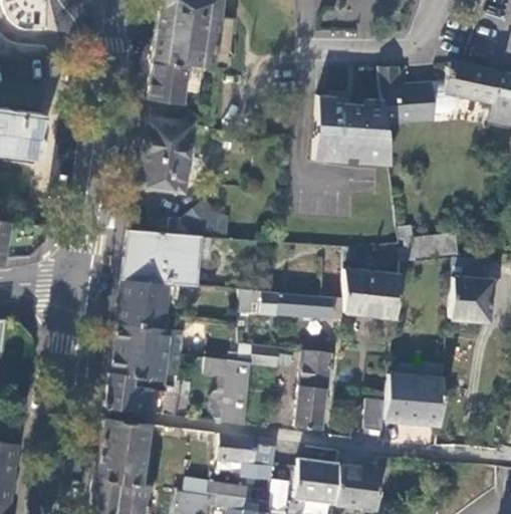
[(152,58),(188,64),(212,67),(212,66),(227,68),(233,18),(218,16),(220,0),(159,0),(158,14),(152,58)]
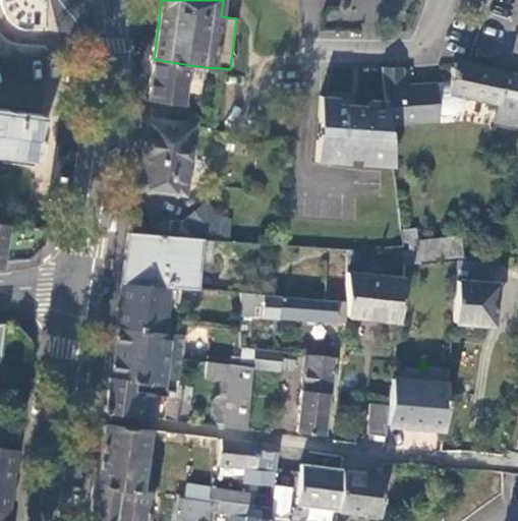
[(150,85),(148,99),(184,104),(190,65),(154,59),(150,85)]
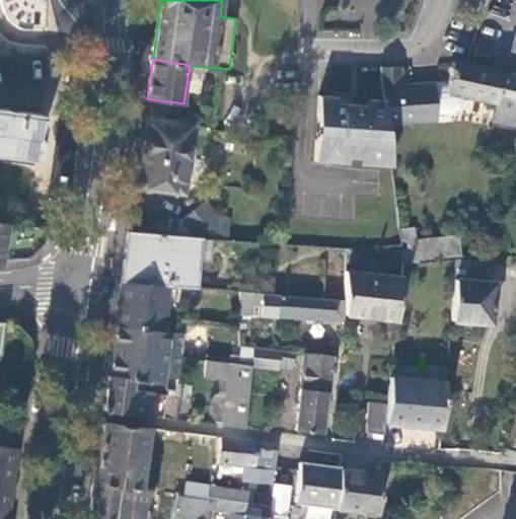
[(449,81),(436,81),(436,87),(403,88),(400,67),(379,65),(384,105),(386,121),(454,113),(457,109),(460,106),(462,102),(463,100),(464,95),(496,102),(492,122),(515,127),(515,75),(452,63),(449,81)]
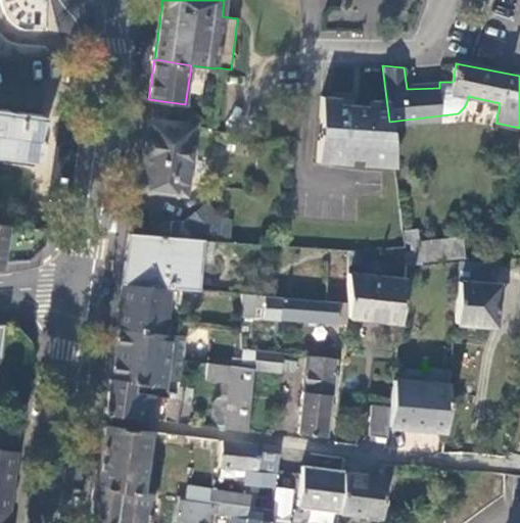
[(331,100),(331,96),(319,96),(317,139),(335,141),(333,101),(331,100)]
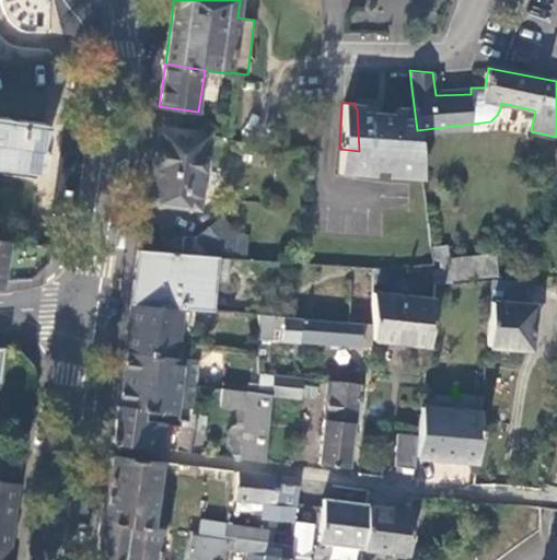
[(417,130),(415,114),(378,111),(378,103),(355,103),(355,107),(357,108),(359,151),(360,168),(402,171),(401,177),(422,177),(417,130)]
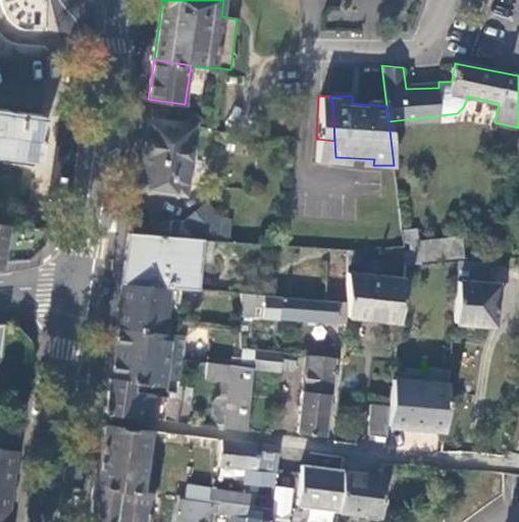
[(0,156),(37,161),(43,114),(0,108),(0,156)]
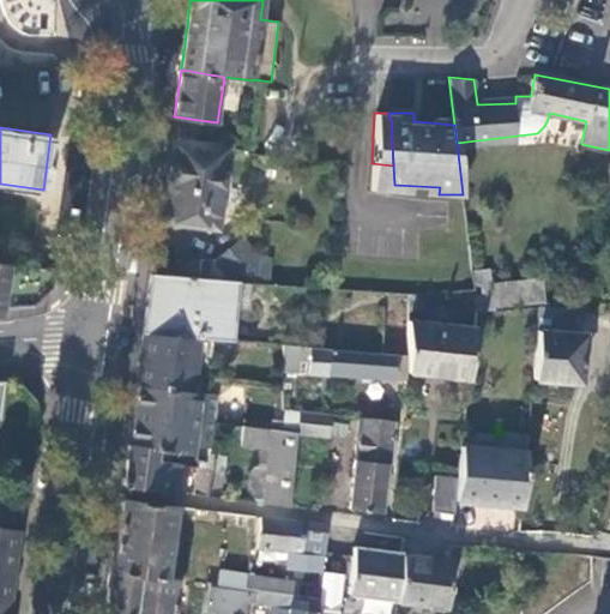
[(164,191),(159,222),(218,229),(230,148),(171,139),(164,191)]
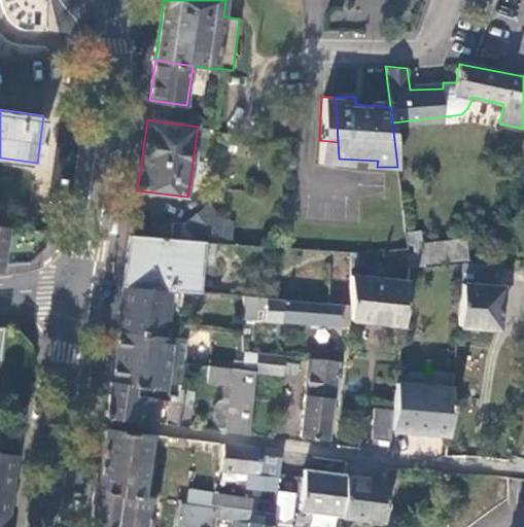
[(336,157),(339,159),(338,142),(319,140),(317,164),(336,165),(336,157)]
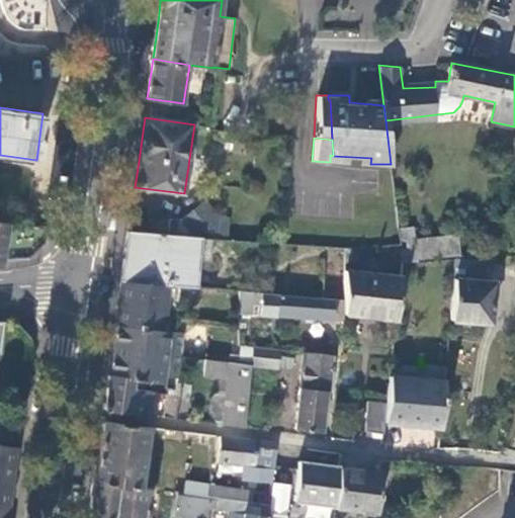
[(219,218),(203,201),(179,222),(172,221),(170,236),(201,238),(212,239),(217,240),(218,225),(219,218)]
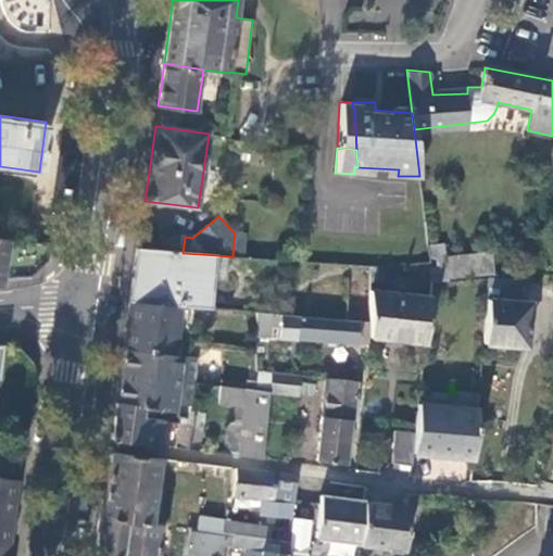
[(51,255),(52,244),(0,236),(0,285),(1,279),(29,277),(51,255)]
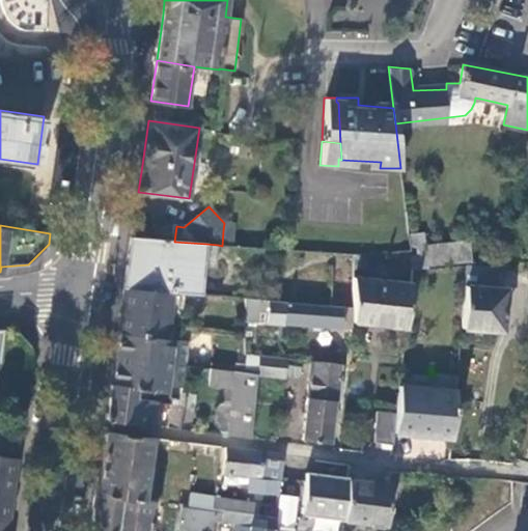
[(237,231),(223,230),(222,246),(234,247),(237,231)]
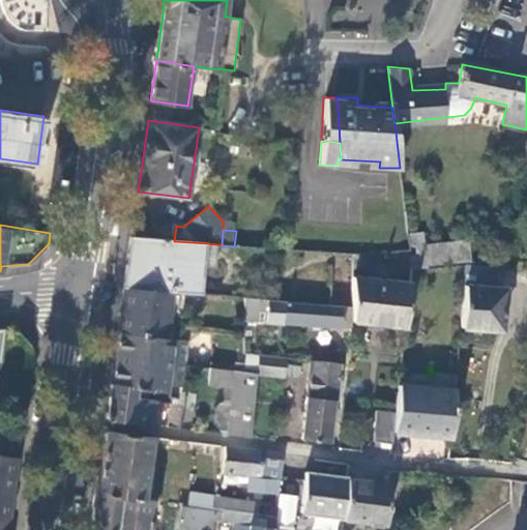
[(423,233),(408,234),(412,269),(428,268),(428,264),(426,246),(423,233)]
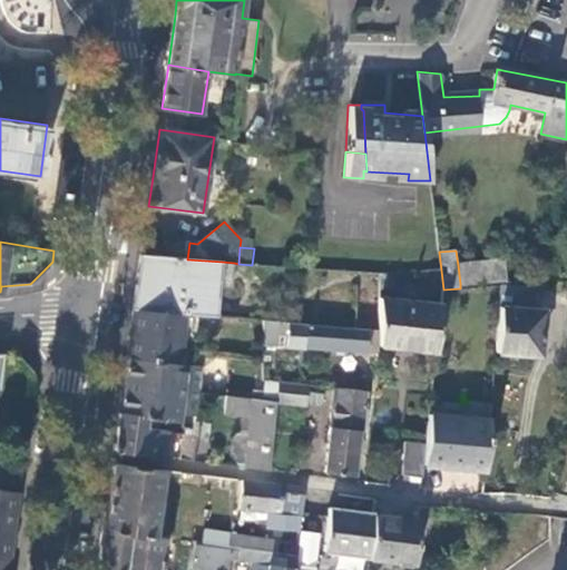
[(137,287),(134,310),(183,316),(188,317),(189,315),(217,317),(220,288),(222,262),(187,259),(142,255),(137,287)]
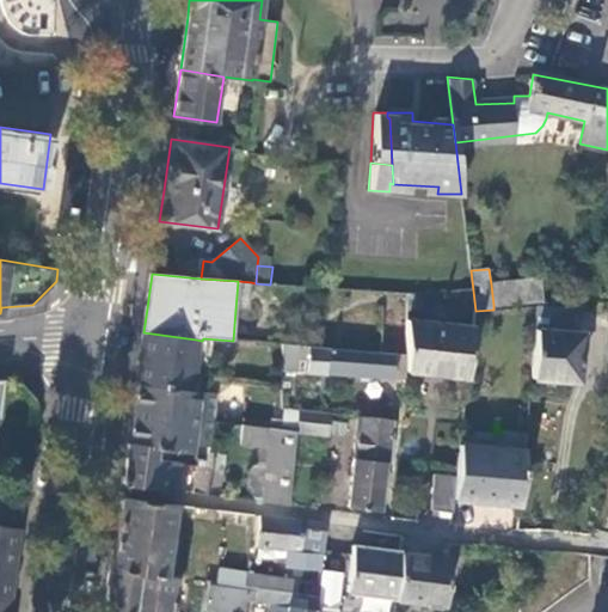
[(544,279),(491,285),(493,305),(546,298),(544,279)]
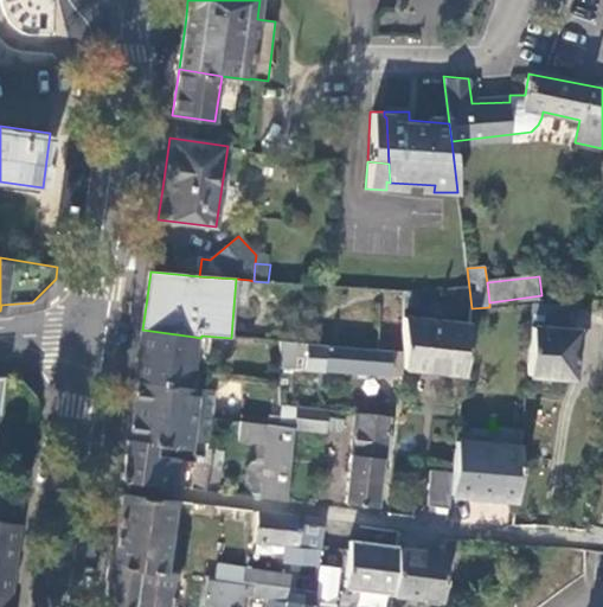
[(249,280),(236,279),(233,307),(247,308),(249,280)]
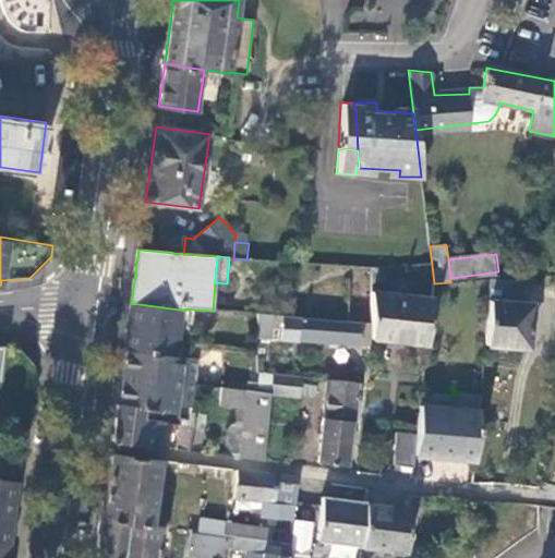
[(385,284),(385,269),(372,270),(372,286),(385,284)]
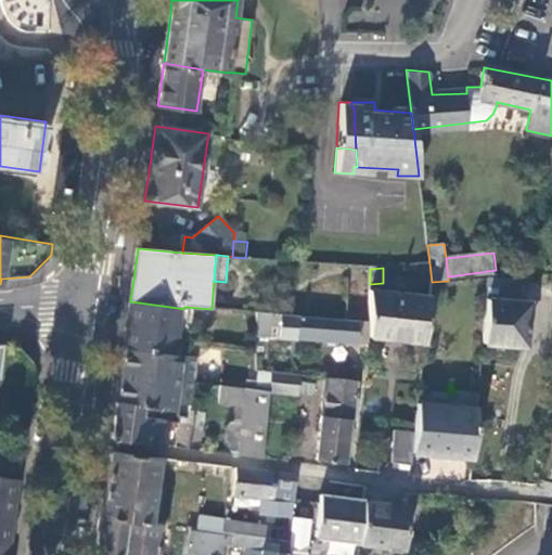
[(497,299),(498,278),(487,276),(482,343),(524,346),(527,302),(518,301),(497,299)]
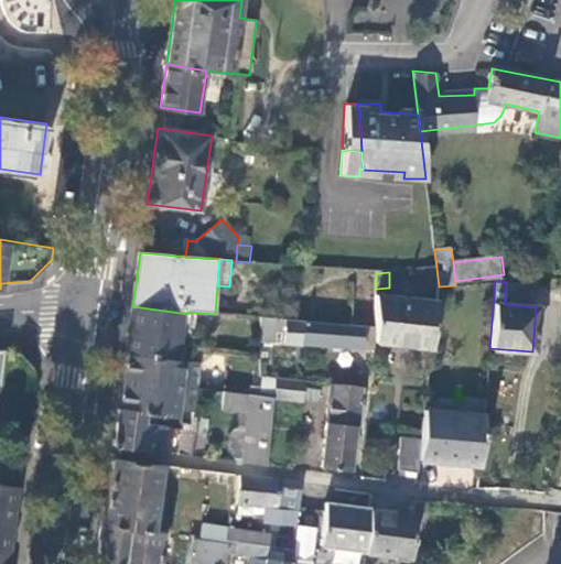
[(522,283),(506,282),(505,304),(527,306),(528,290),(522,283)]
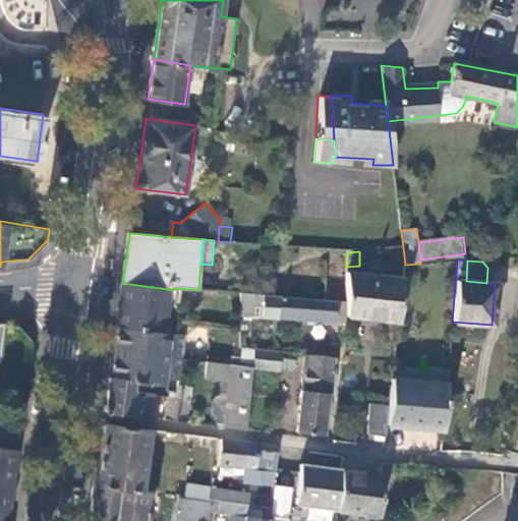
[(347,304),(347,316),(399,321),(403,278),(347,274),(347,304)]
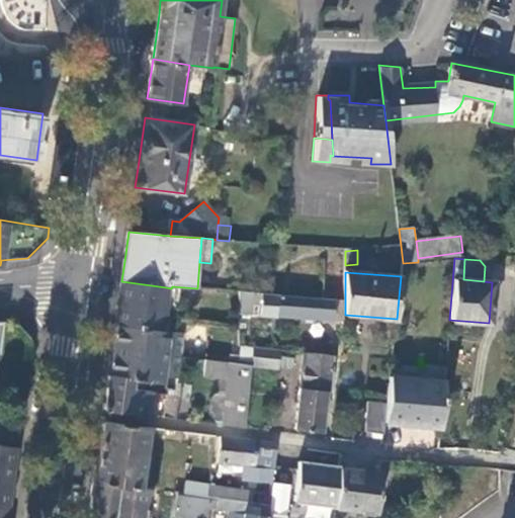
[(118,308),(115,324),(161,331),(166,287),(121,281),(120,287),(122,306),(118,308)]
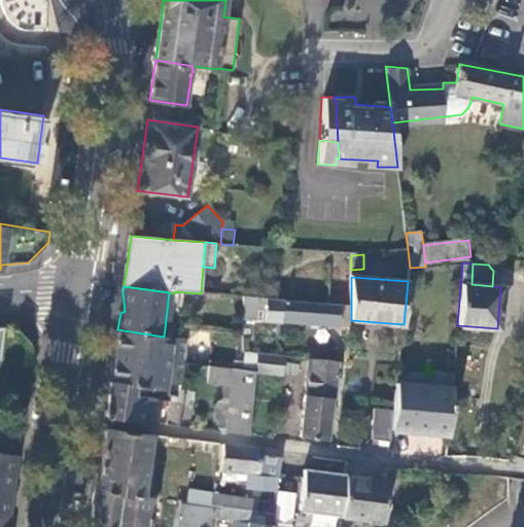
[(349,327),(351,308),(244,297),(244,320),(258,321),(259,311),(268,311),(267,322),(349,327)]
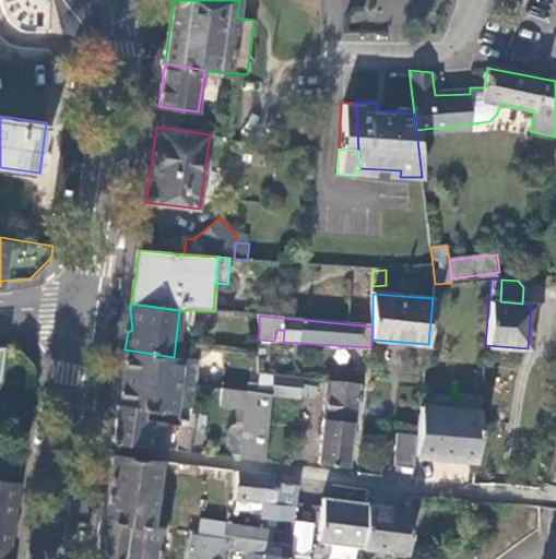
[(121,376),(118,403),(144,407),(174,411),(178,382),(181,358),(174,357),(125,349),(121,376)]
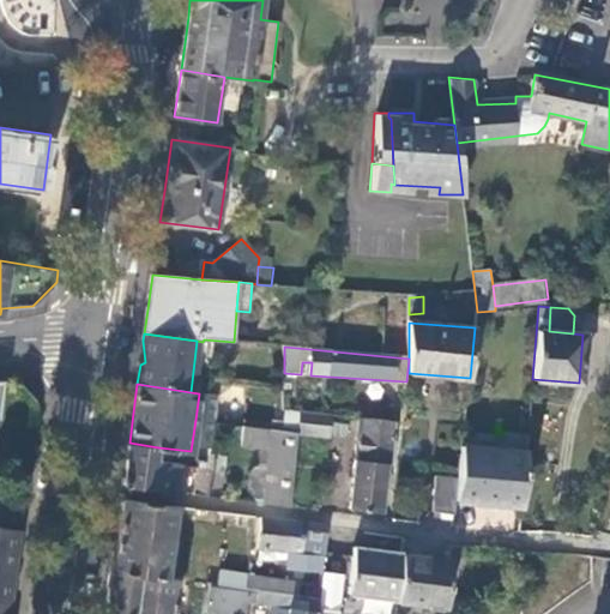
[(215,422),(218,396),(199,393),(195,420),(215,422)]
